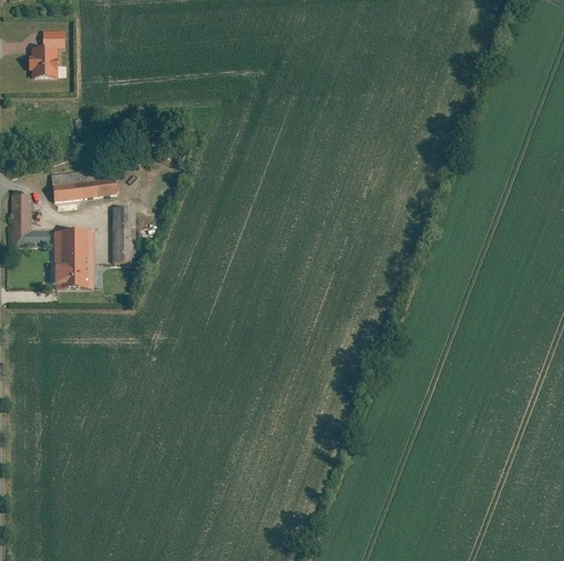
[(43,32),(43,49),(57,49),(57,50),(65,50),(65,31),(43,32)]
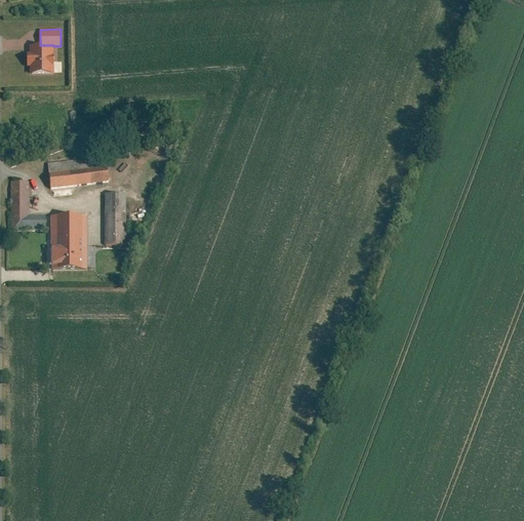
[(40,45),(29,45),(29,74),(53,74),(53,46),(53,45),(40,45)]
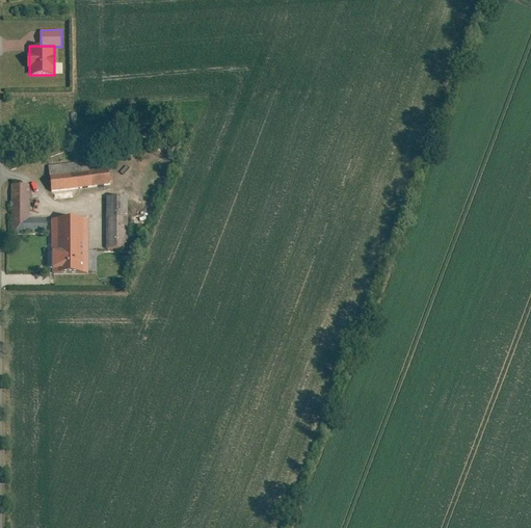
[(48,165),(51,188),(108,183),(107,168),(89,169),(88,160),(48,165)]
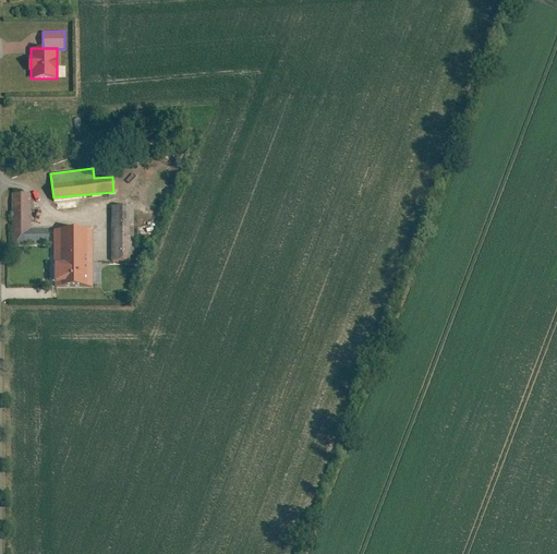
[(11,240),(47,240),(47,228),(31,228),(31,192),(11,192),(11,240)]
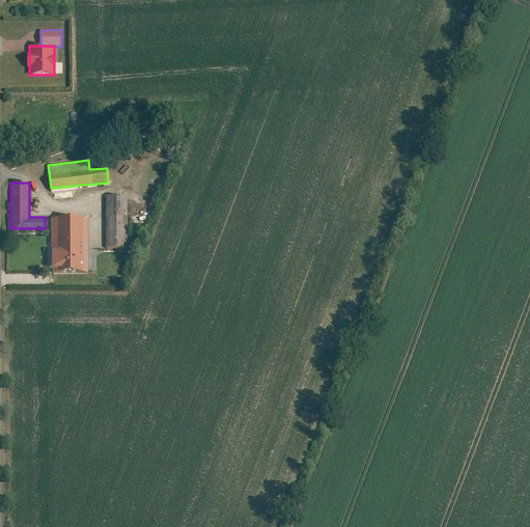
[(106,195),(105,247),(126,247),(127,196),(106,195)]
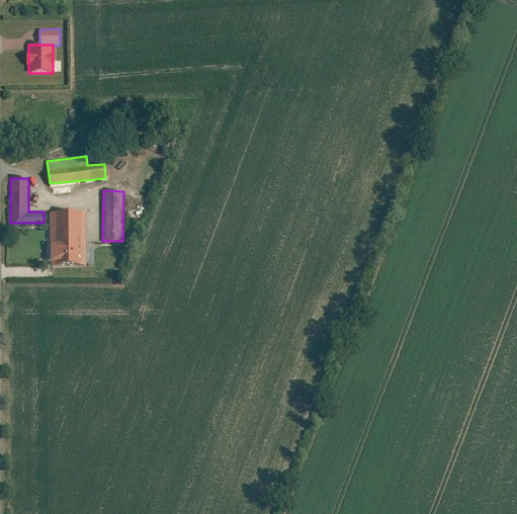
[(49,212),(50,266),(86,265),(84,211),(49,212)]
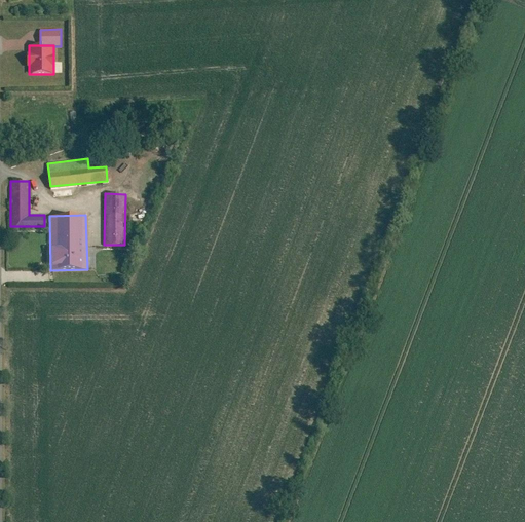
All buildings are outlined.
